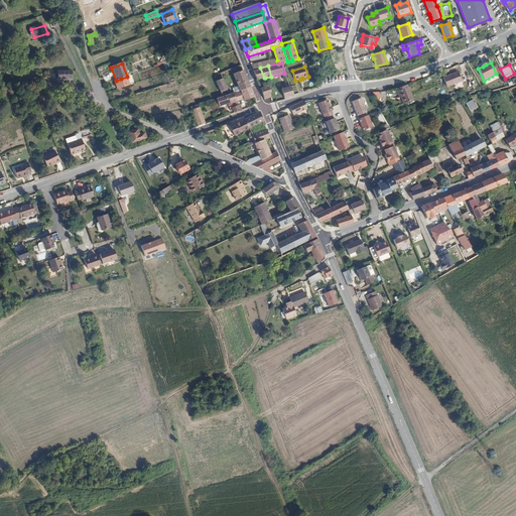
[(256,80),(264,78),(260,68),(253,70),(256,80)]
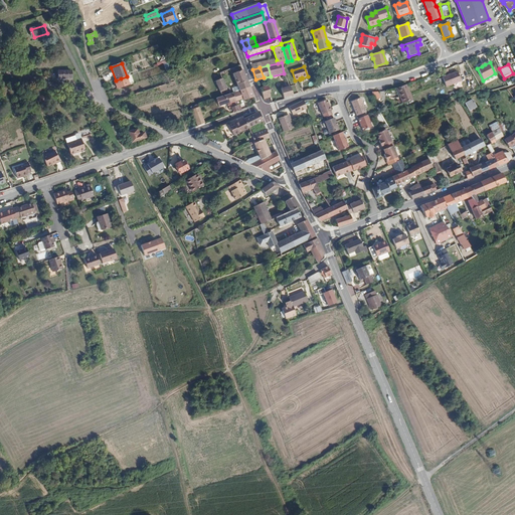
[(239,91),(249,88),(242,69),(233,73),(239,91)]
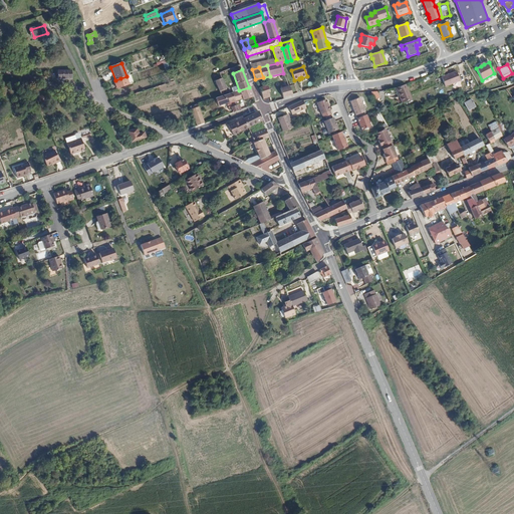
[(72,72),(58,73),(59,82),(73,81),(72,72)]
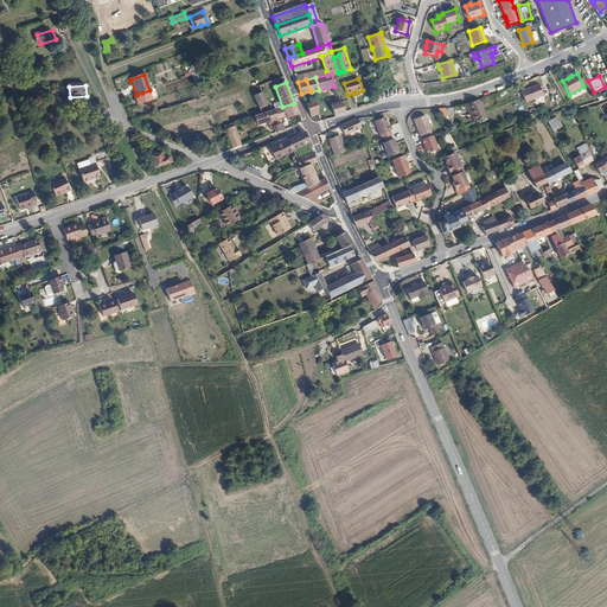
[(538,85),(521,91),(524,103),(542,96),(538,85)]
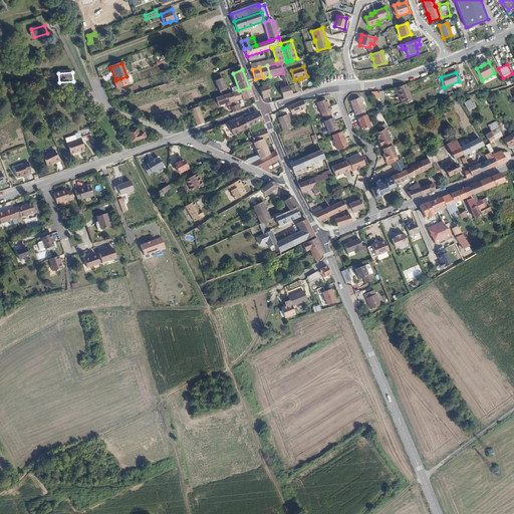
[(112,91),(123,87),(120,78),(115,80),(109,82),(112,91)]
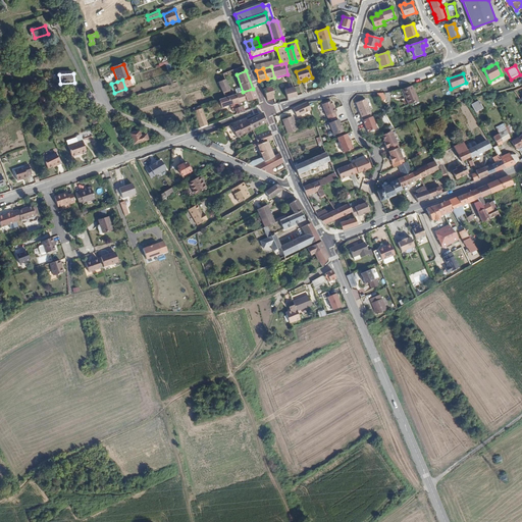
[(225,80),(224,80),(218,83),(222,93),(229,90),(225,80)]
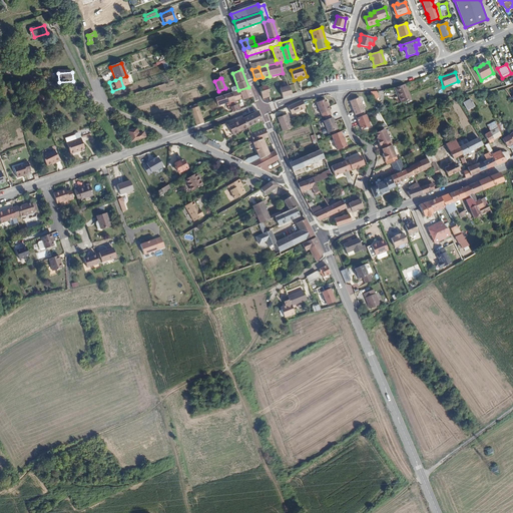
[(404,84),(395,88),(401,103),(409,100),(404,84)]
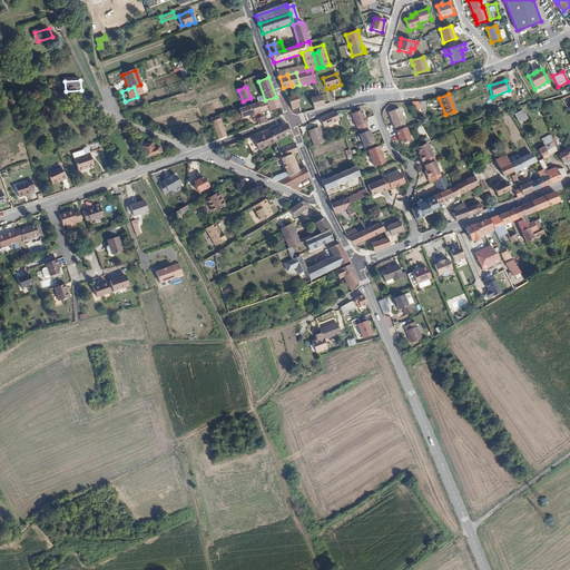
[(292,110),(298,108),(297,102),(298,102),(296,95),(287,98),(292,110)]
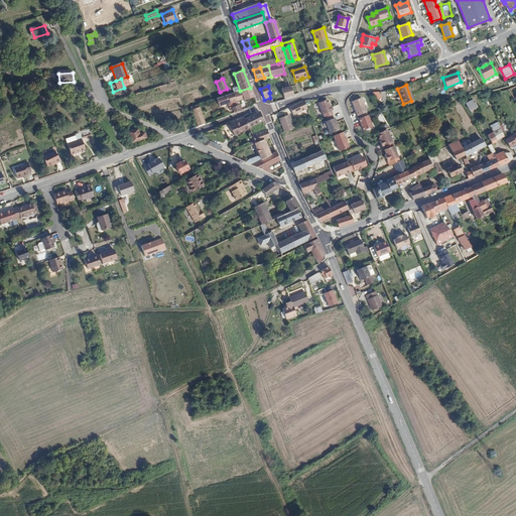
[(293,96),(290,87),(282,90),(284,98),(293,96)]
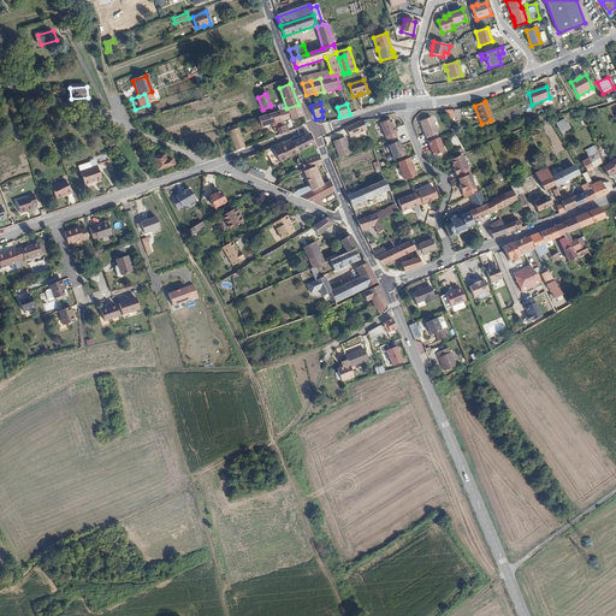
[(291,120),(302,116),(298,105),(286,108),(290,118),(291,120)]
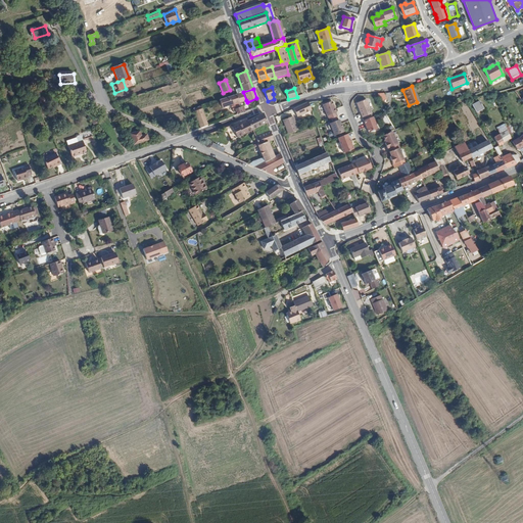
[(236,95),(239,103),(246,100),(243,92),(236,95)]
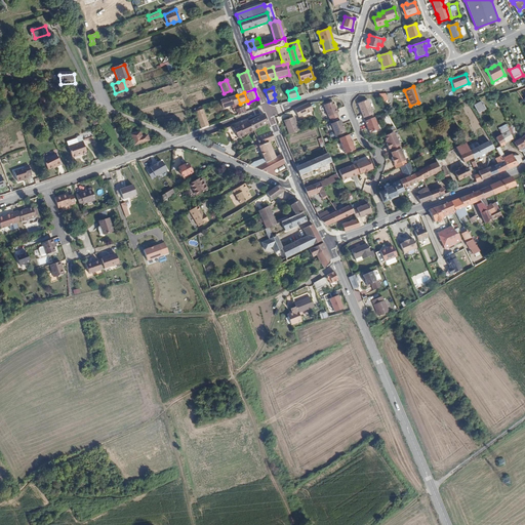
[(388,99),(385,93),(378,94),(384,103),(388,99)]
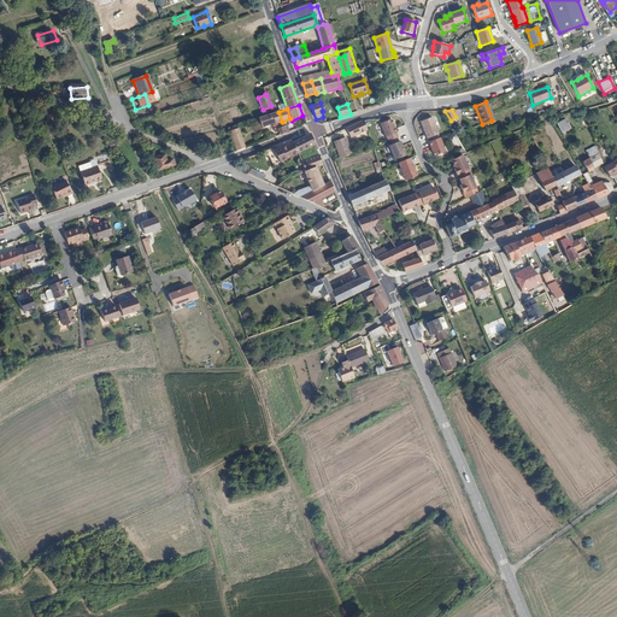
[(265,116),(258,118),(262,128),(272,124),(275,133),(277,131),(280,136),(286,134),(282,122),(278,112),(265,116)]
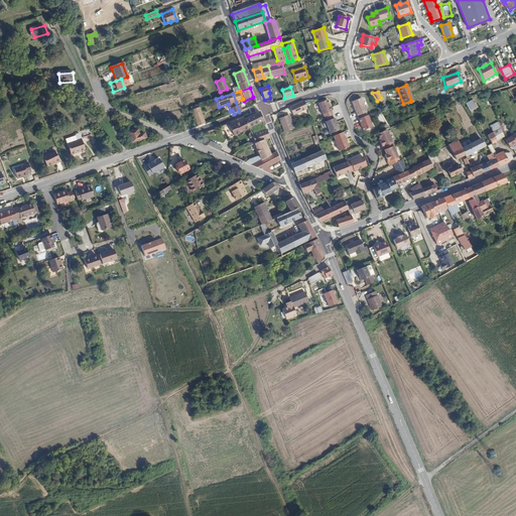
[(361,99),(352,102),(357,116),(366,113),(361,99)]
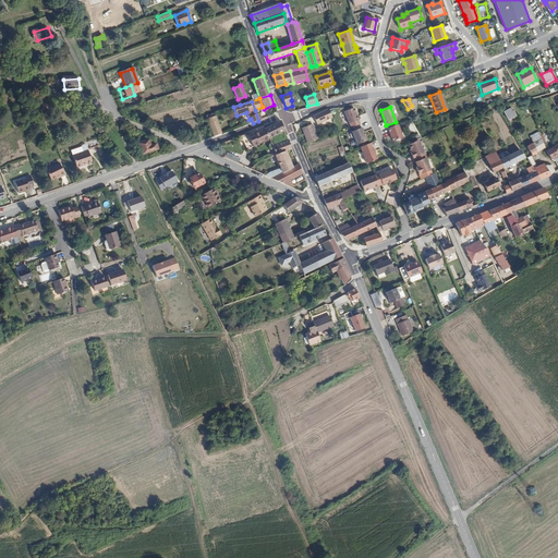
[(359,121),(353,108),(343,112),(349,124),(351,129),(360,124),(358,121),(359,121)]
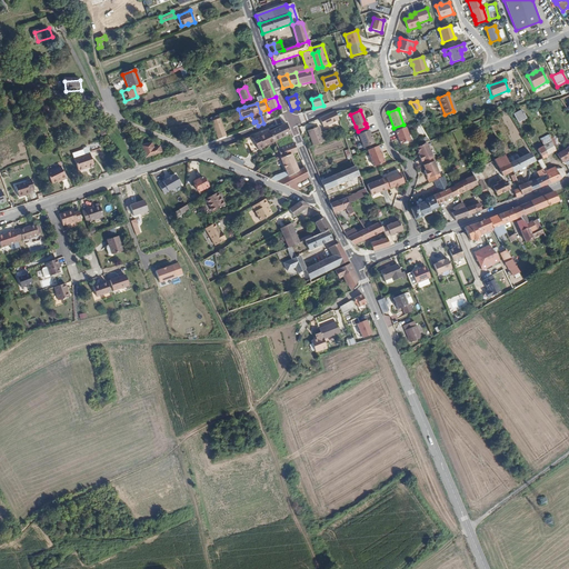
[(521,110),(513,113),(517,121),(525,118),(521,110)]
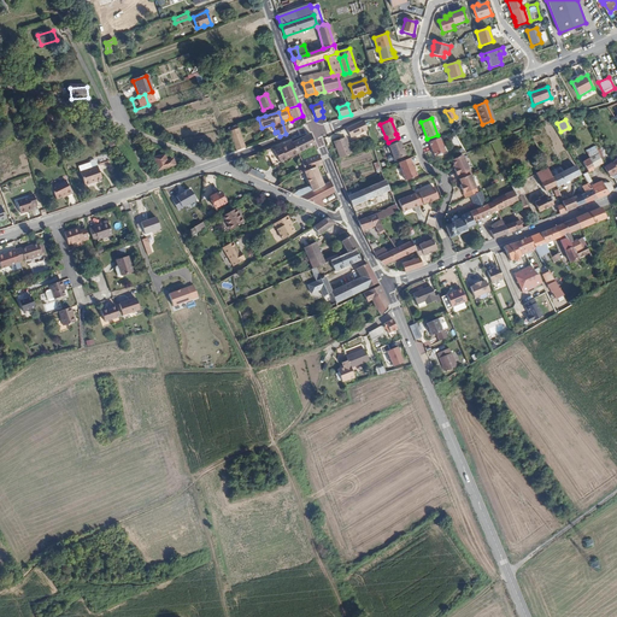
[(366,130),(364,121),(363,121),(353,125),(357,135),(366,130)]
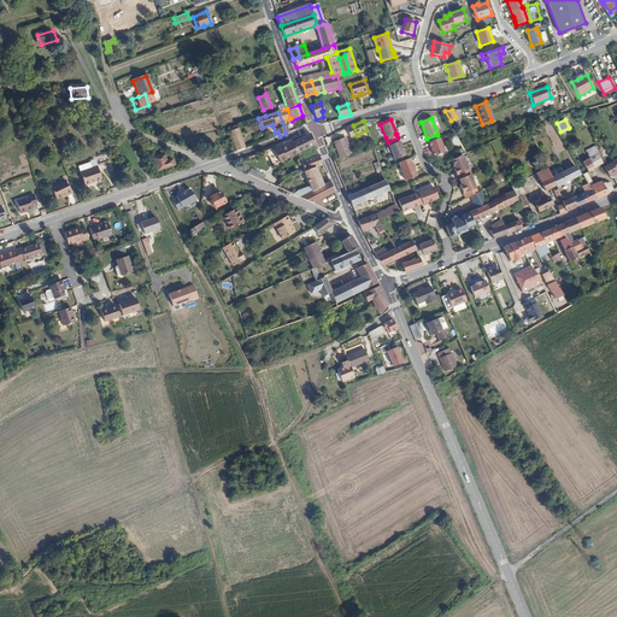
[(357,135),(353,125),(346,129),(350,139),(357,135)]
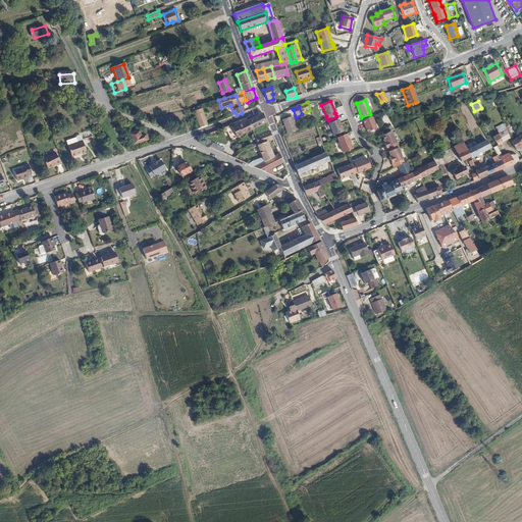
[(194,111),(200,127),(200,128),(207,125),(202,109),(194,111)]
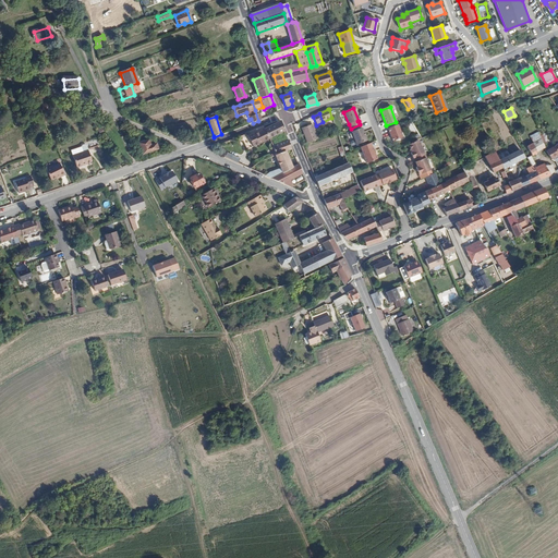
[(269,138),(284,131),(280,121),(265,129),(269,138)]
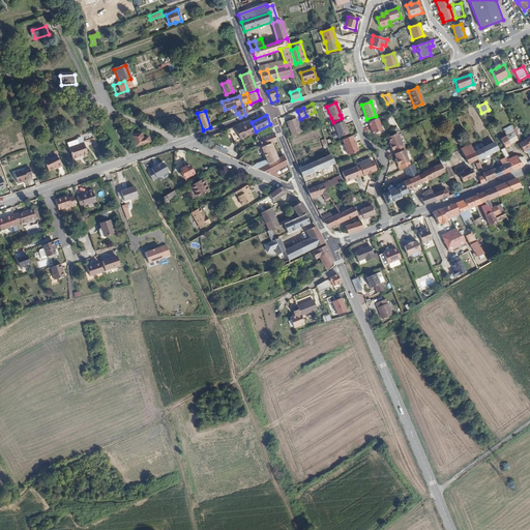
[(383,130),(378,118),(367,122),(373,135),(383,130)]
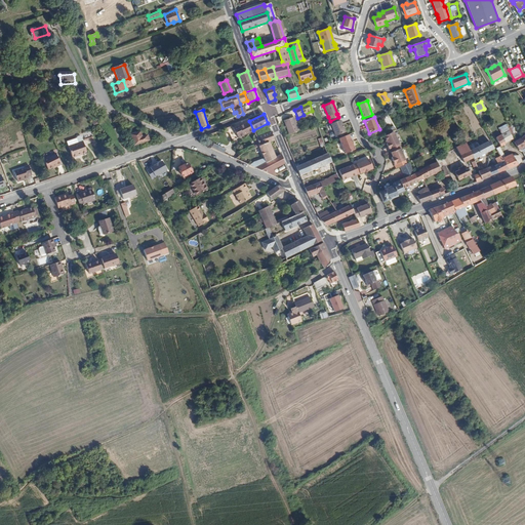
[(289,134),(298,131),(292,118),(284,121),(289,134)]
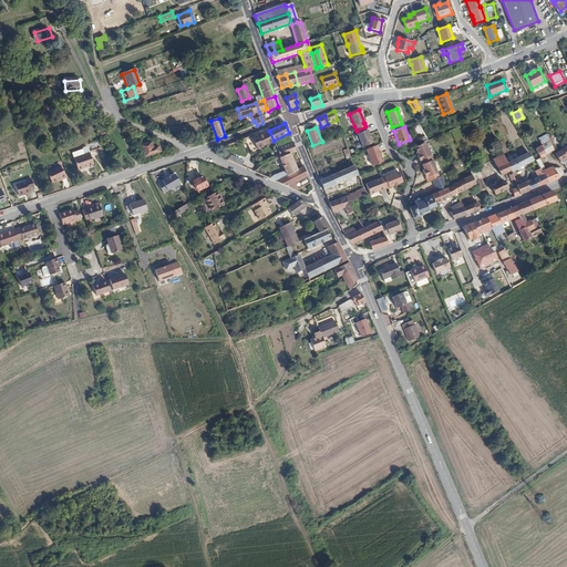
[(251,153),(274,141),(269,131),(257,136),(256,136),(251,137),(250,136),(244,138),(251,153)]
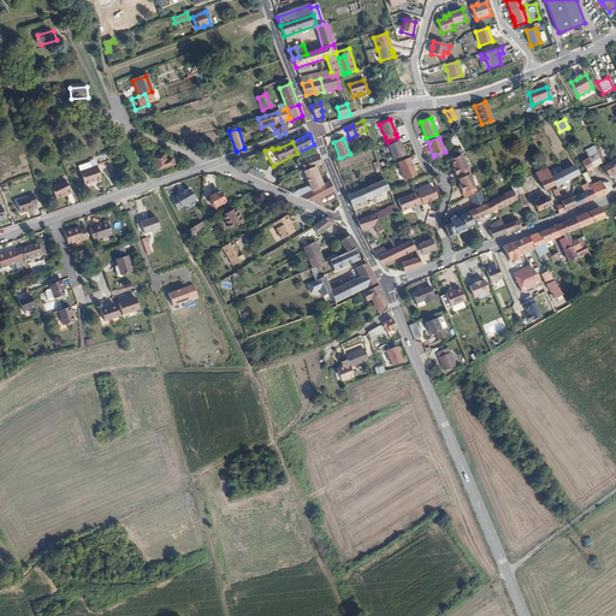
[(404,157),(400,142),(388,146),(394,160),(404,157)]
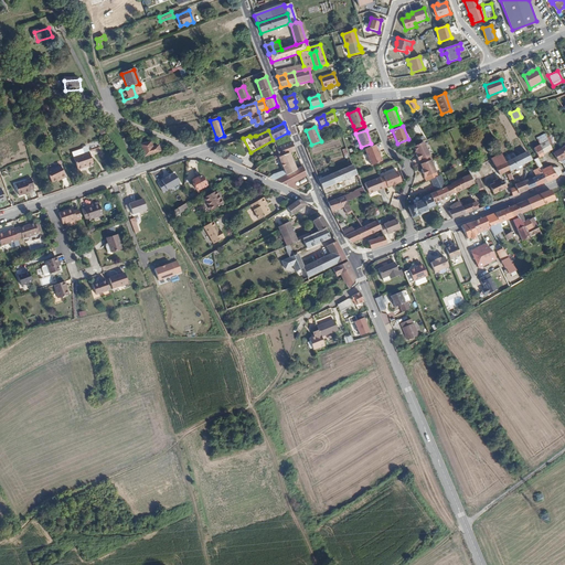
[(552,145),(558,142),(555,135),(548,137),(552,145)]
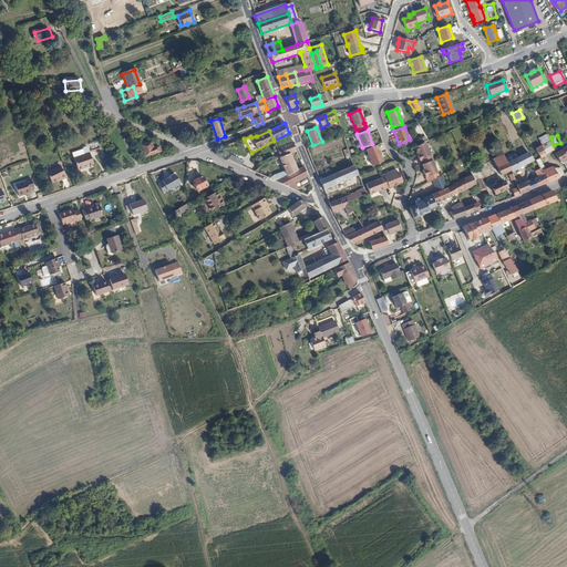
[(153,140),(143,143),(146,154),(163,150),(161,144),(155,145),(153,140)]
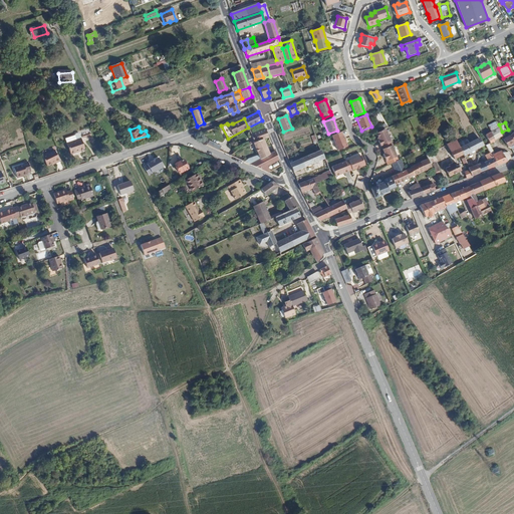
[(494,141),(501,137),(498,129),(492,132),(490,133),(494,141)]
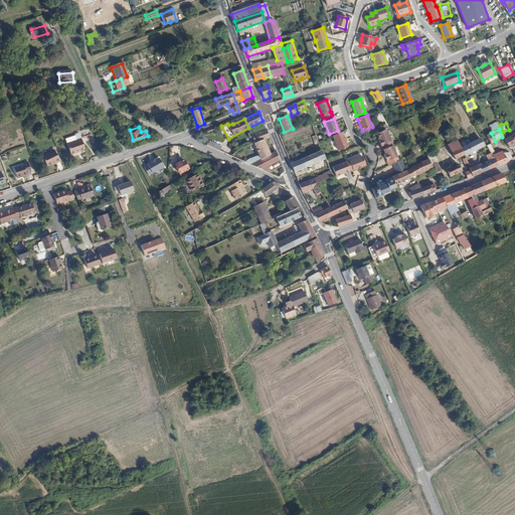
[(264,140),(269,138),(266,130),(251,135),(252,136),(255,143),(264,140)]
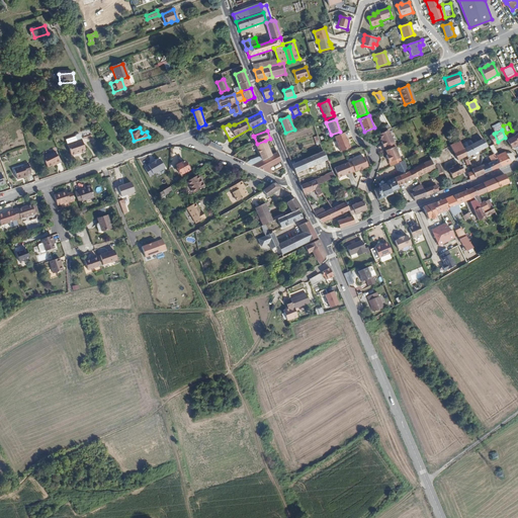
[(385,147),(386,150),(395,147),(396,147),(389,131),(379,135),(381,139),(382,142),(381,142),(383,147),(385,147)]
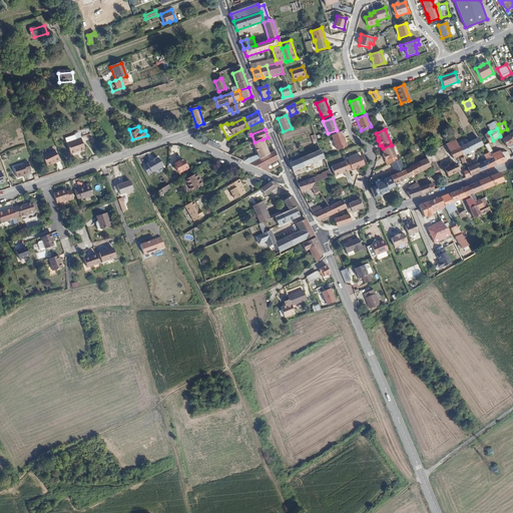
[(347,146),(341,132),(331,135),(337,150),(347,146)]
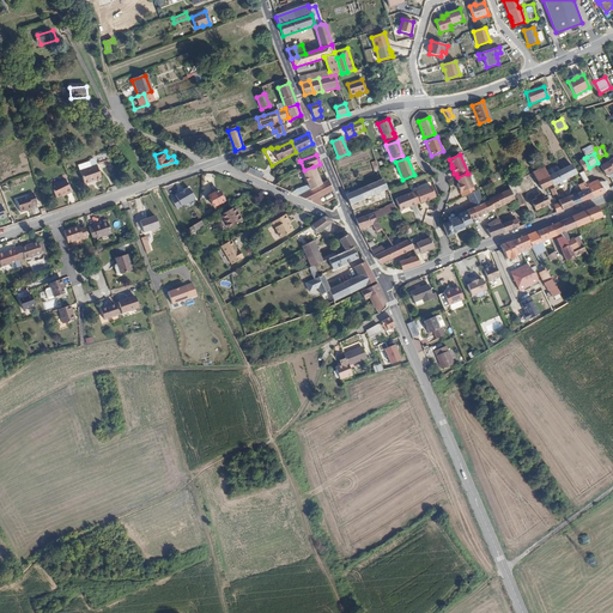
[(584,170),(589,168),(584,158),(578,162),(584,170)]
